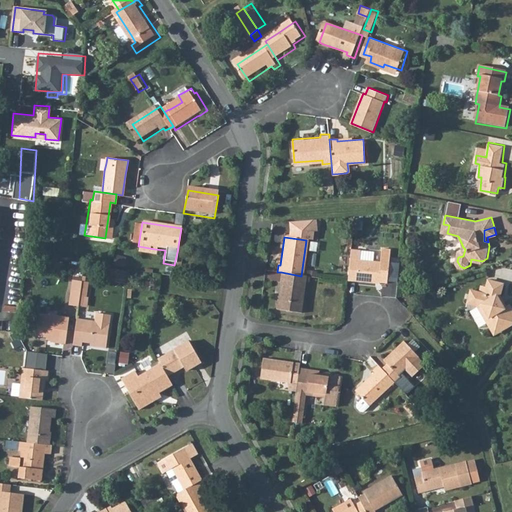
[(138,246),(137,253),(154,256),(155,249),(138,246)]
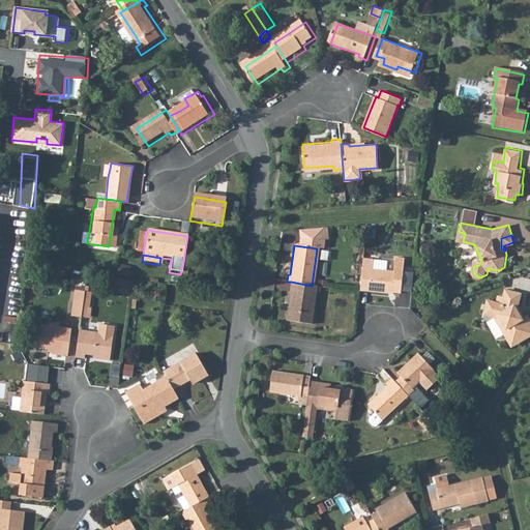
[(362,258),(358,290),(387,294),(387,292),(398,294),(401,281),(403,259),(393,257),(391,271),(386,271),(388,261),(362,258)]
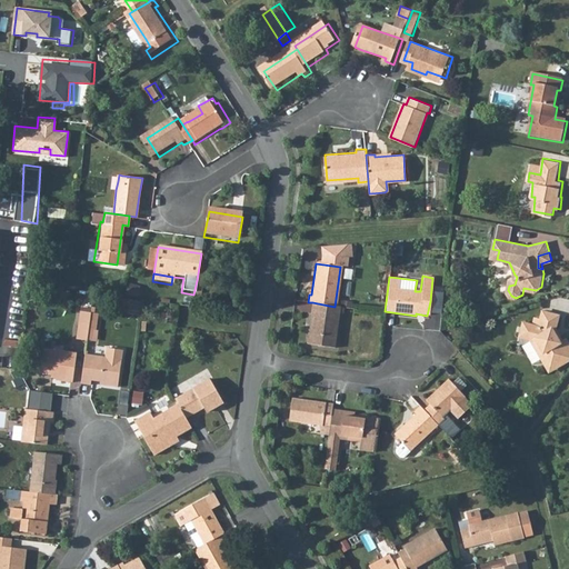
[(335,307),(312,302),(310,315),(313,315),(311,333),(308,332),(307,345),(333,348),(339,307),(335,307)]
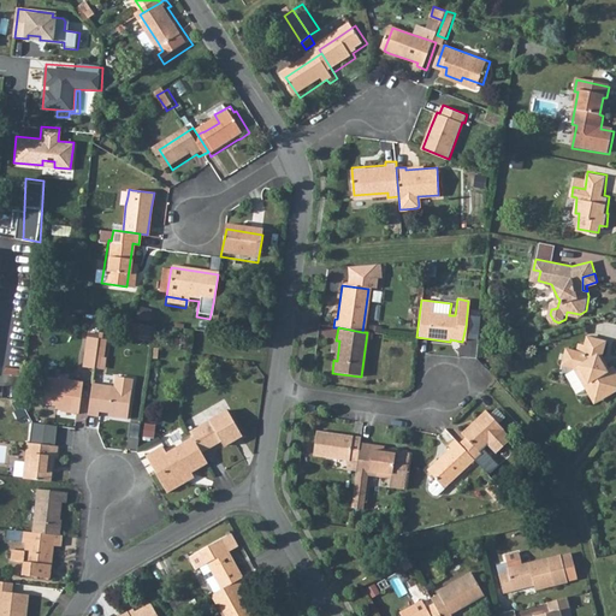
[(84,371),(94,372),(94,371),(96,355),(99,343),(89,341),(84,371)]
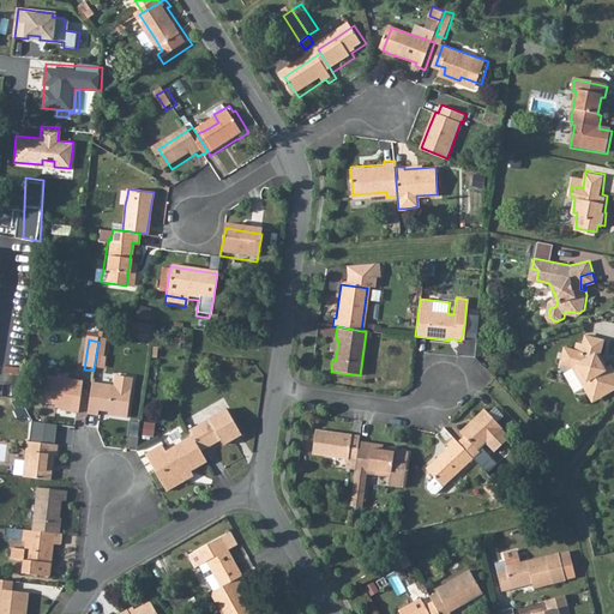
[(572,366),(588,391),(594,389),(600,398),(613,390),(613,369),(613,367),(609,369),(602,356),(605,343),(585,339),(584,347),(577,345),(576,353),(564,350),(560,363),(572,366)]
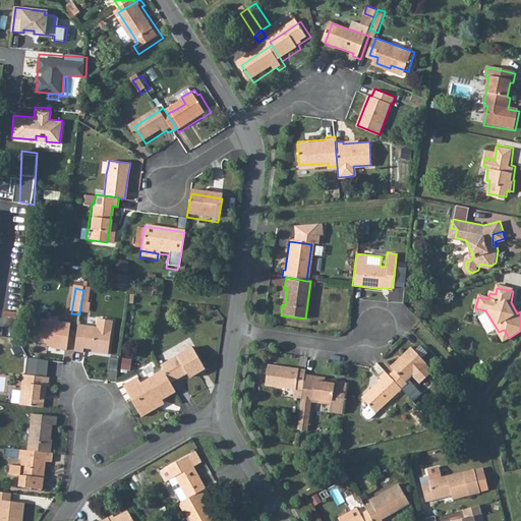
[(93,292),(83,290),(81,300),(79,313),(85,314),(87,305),(91,305),(93,292)]
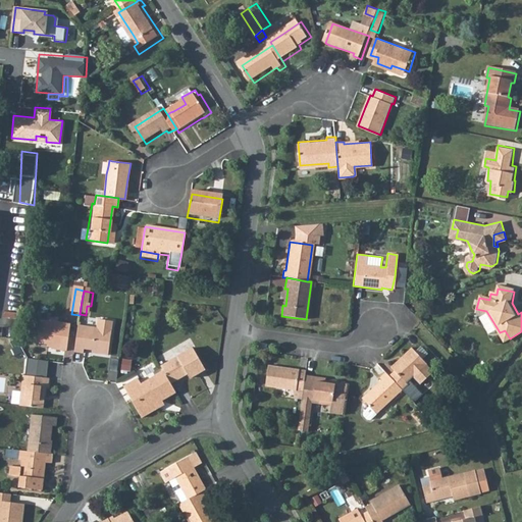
[(47,314),(37,312),(35,329),(33,328),(30,342),(53,346),(52,350),(66,352),(69,325),(46,321),(47,314)]
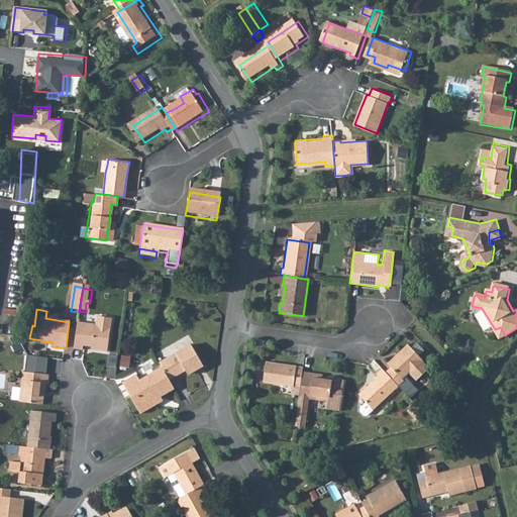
[(95,326),(77,323),(73,350),(82,351),(83,347),(97,349),(96,352),(105,354),(111,320),(96,317),(95,326)]
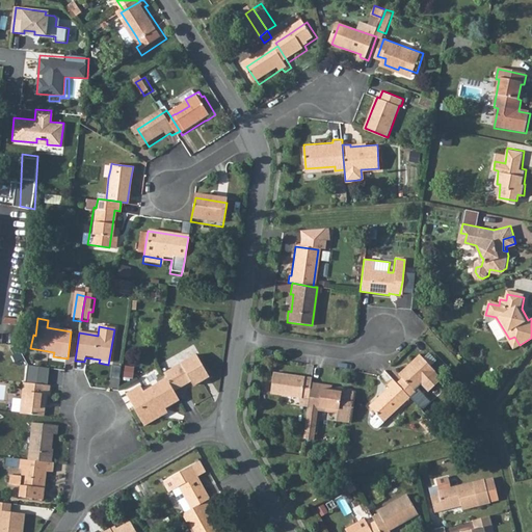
[(167,370),(198,351),(194,345),(163,364),(167,370)]
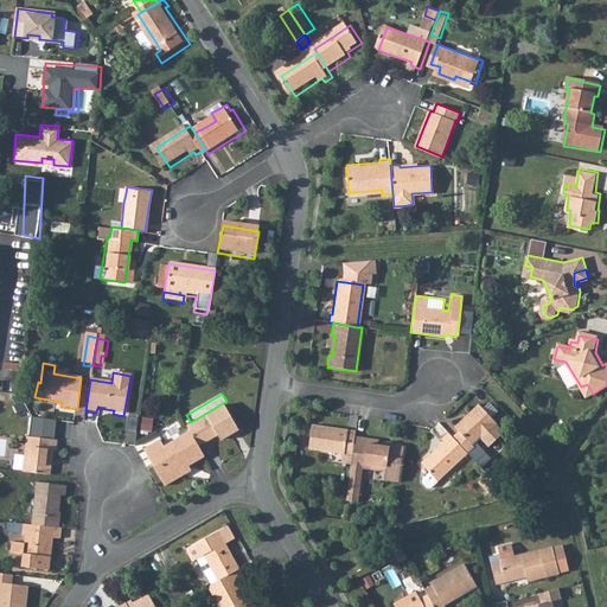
[(458,426),(452,432),(466,448),(467,448),(474,442),(472,440),(480,432),(490,441),(503,428),(486,408),(478,400),(461,414),(454,421),(458,426)]
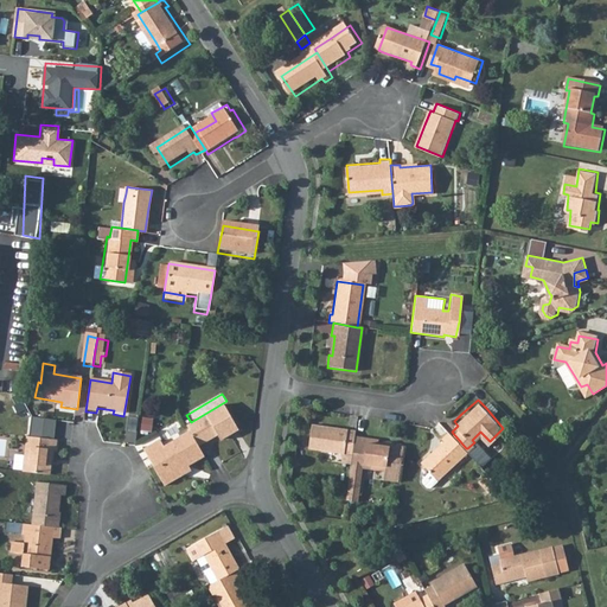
[(221,407),(185,428),(187,433),(196,446),(215,435),(217,441),(235,429),(221,407)]
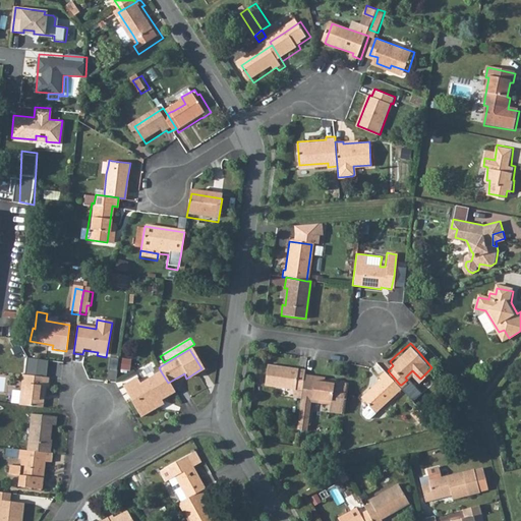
[(262,382),(299,388),(301,372),(302,366),(266,361),(262,382)]
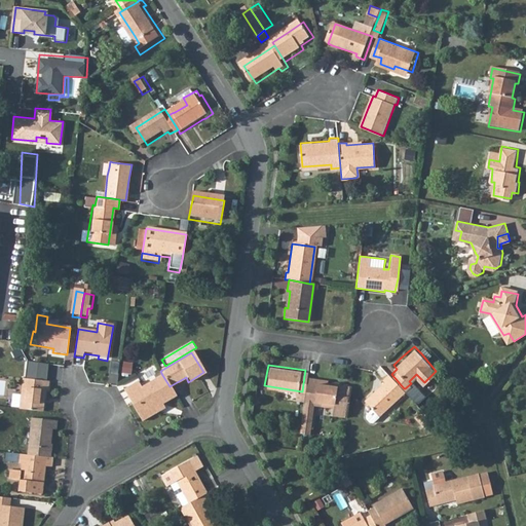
[(145,383),(161,374),(157,366),(140,375),(145,383)]
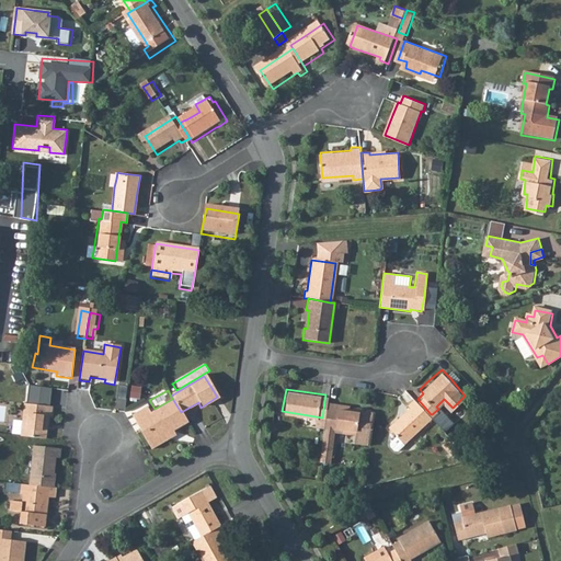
[(418,399),(413,395),(405,401),(408,404),(387,423),(395,433),(388,438),(388,442),(392,446),(396,446),(431,414),(418,399)]
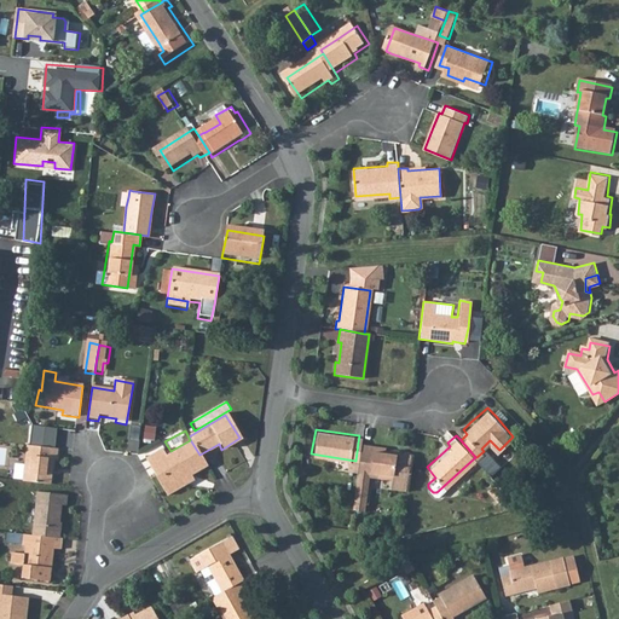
[(200,455),(191,441),(165,458),(160,451),(145,461),(167,496),(184,486),(180,481),(206,466),(200,455)]
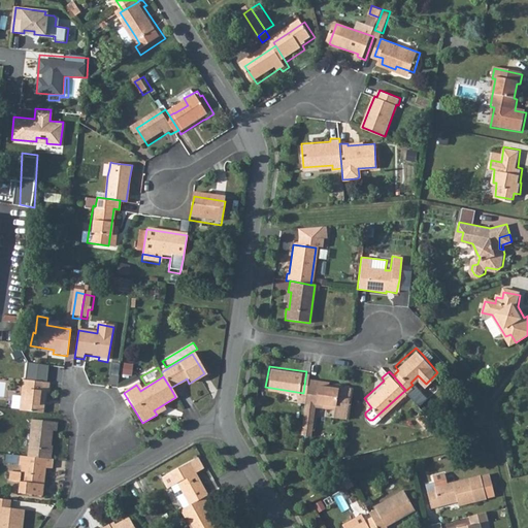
[(303,393),(301,402),(311,404),(332,406),(331,417),(340,418),(344,387),(334,385),(330,384),(314,382),(315,378),(305,377),(303,393)]
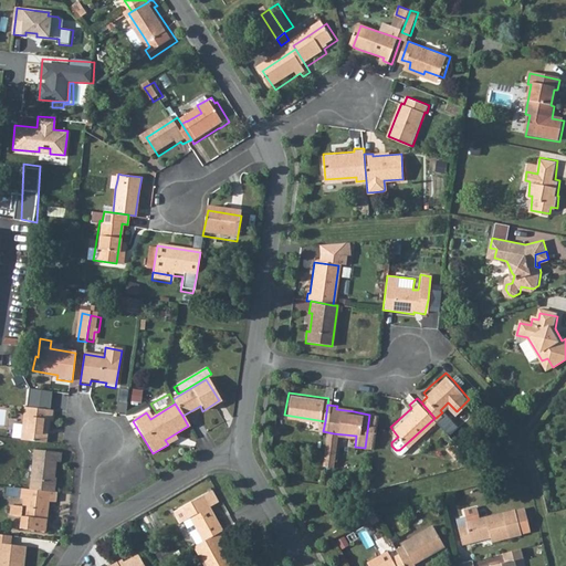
[(22,425),(20,441),(43,443),(46,420),(49,421),(51,411),(24,409),(23,417),(22,425)]
